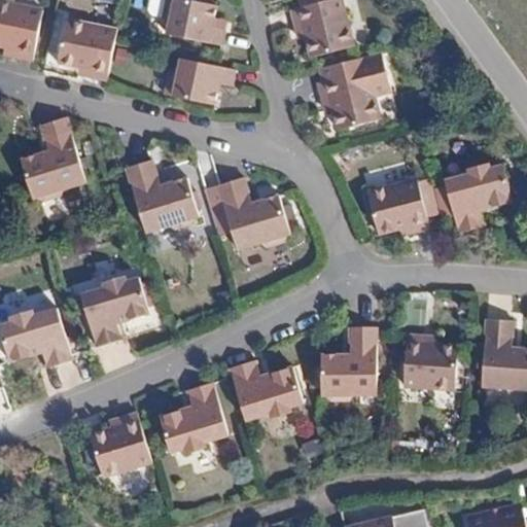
[(33,58),(37,38),(41,18),(43,7),(0,0),(0,44),(9,47),(13,48),(19,48),(16,55),(33,58)]
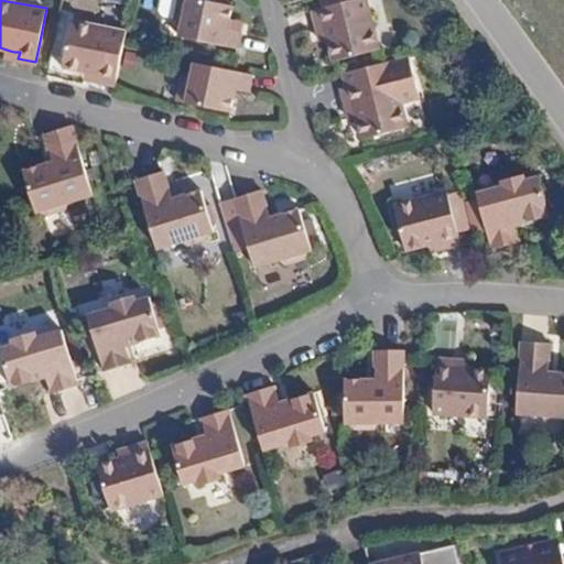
[(228,30),(231,18),(234,6),(228,4),(228,0),(153,0),(152,1),(150,12),(155,19),(174,23),(172,34),(238,47),(241,33),(228,30)]
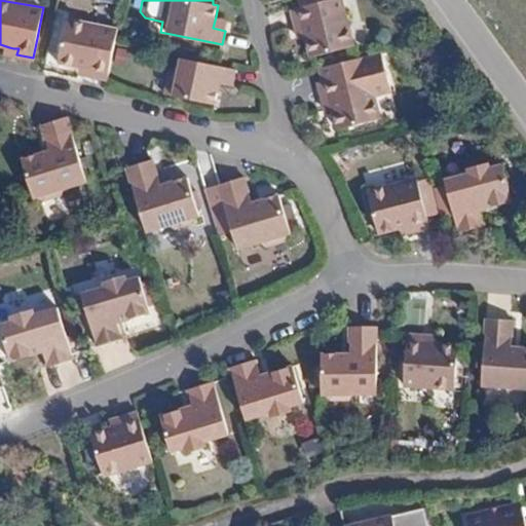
[(298,25),(300,34),(304,33),(309,58),(352,47),(339,0),(327,0),(289,9),(293,26),(298,25)]
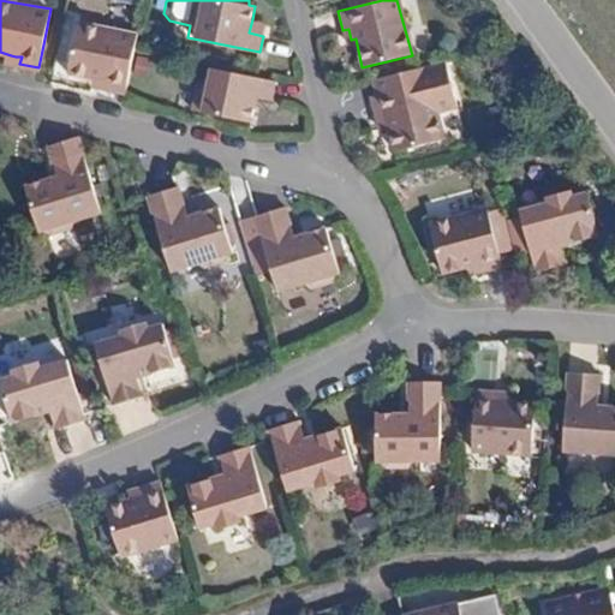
[(137,30),(79,18),(69,70),(100,76),(105,77),(111,78),(109,84),(125,88),(137,30)]
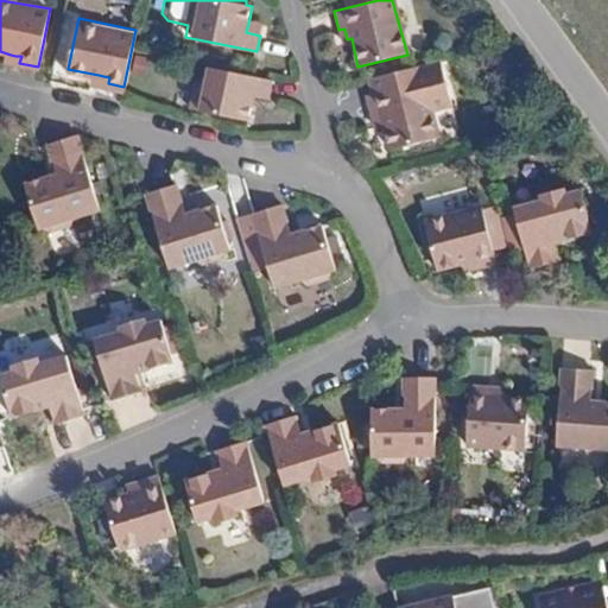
[(263,23),(249,19),(246,32),(260,36),(263,23)]
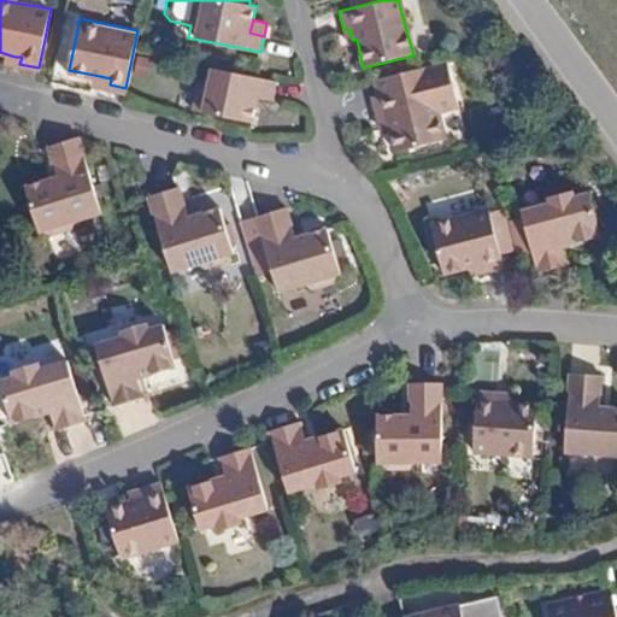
[(458,106),(447,60),(425,66),(429,82),(378,94),(372,95),(377,116),(382,115),(383,125),(387,124),(393,152),(446,139),(439,111),(458,106)]
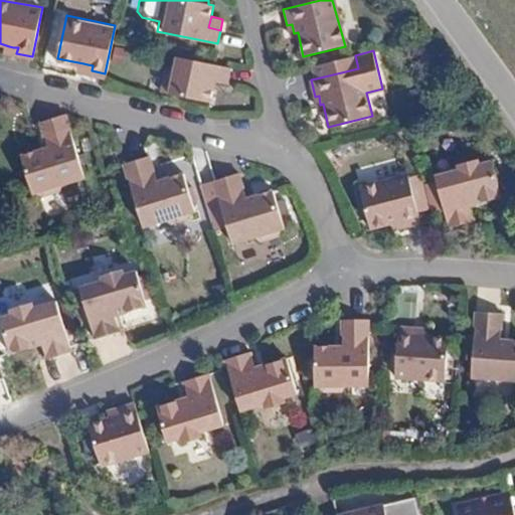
[(225,82),(228,66),(165,54),(163,69),(155,67),(150,90),(208,102),(210,91),(212,79),(225,82)]
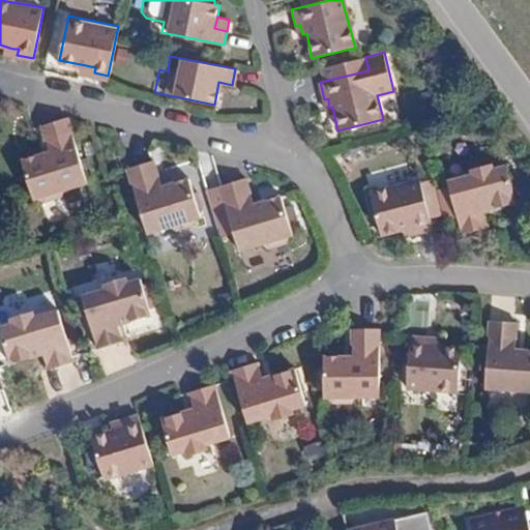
[(369,70),(365,57),(322,67),(325,81),(369,70)]
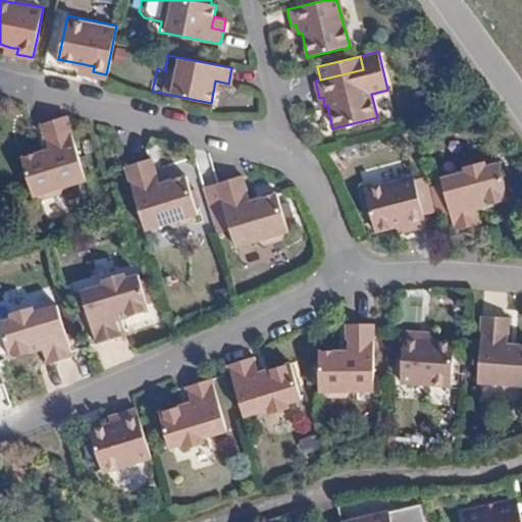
[(226,95),(228,84),(215,81),(213,92),(226,95)]
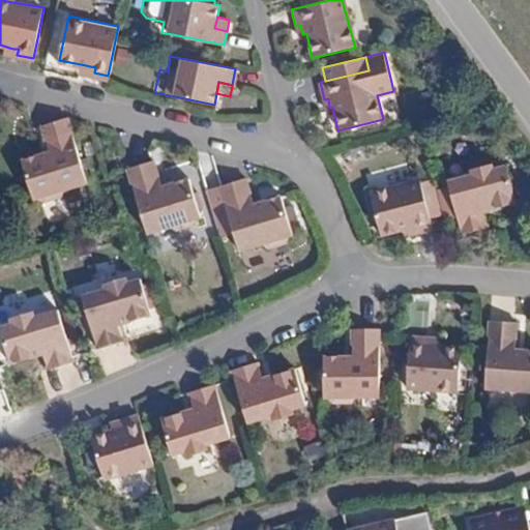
[(41,167),(39,158),(16,166),(26,201),(35,199),(45,201),(60,197),(64,189),(86,183),(70,135),(43,142),(49,155),(51,163),(41,167)]
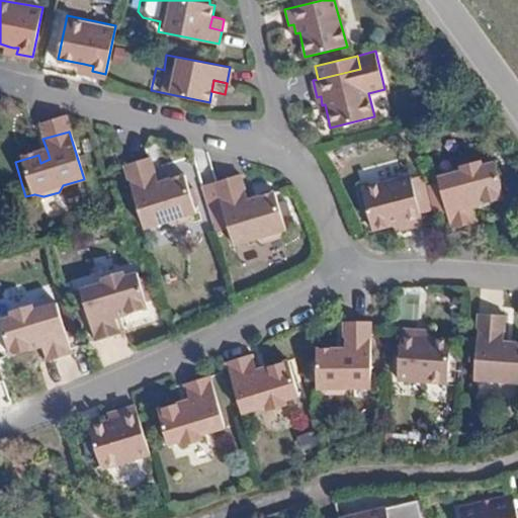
[(48,152),(38,155),(40,163),(50,159),(48,152)]
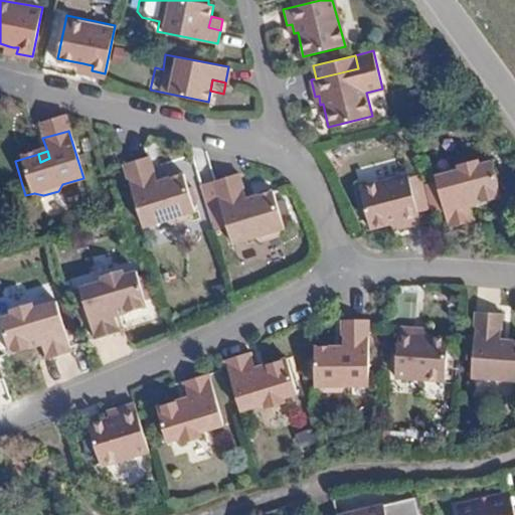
[(152,176),(151,170),(145,154),(123,161),(139,211),(158,205),(166,208),(176,206),(180,199),(195,194),(184,160),(160,167),(162,173),(152,176)]
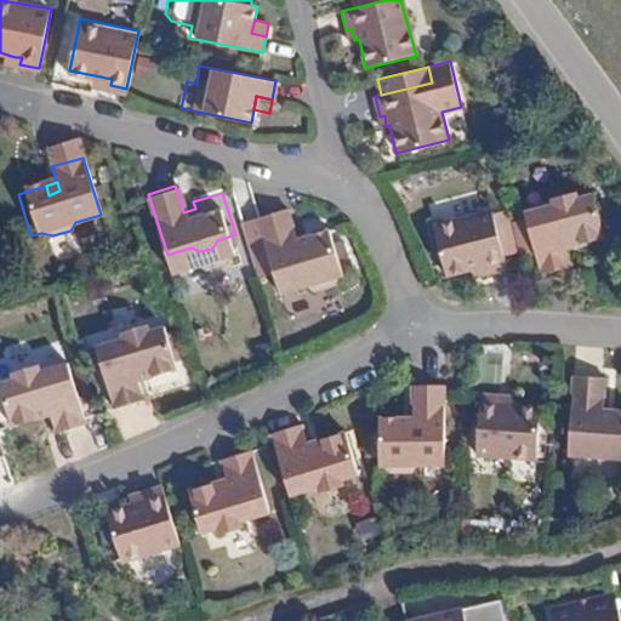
[(574,238),(576,246),(604,240),(594,197),(582,200),(579,200),(574,195),(557,199),(548,209),(524,214),(539,274),(569,268),(565,249),(563,241),(574,238)]
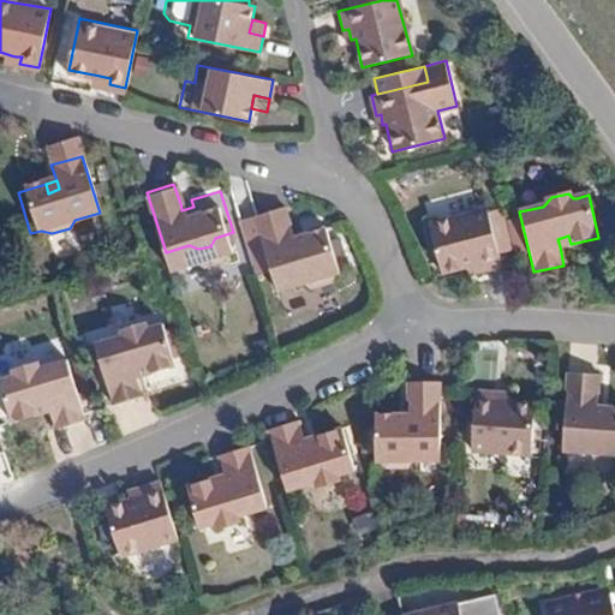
[(191,199),(180,203),(181,210),(193,207),(191,199)]
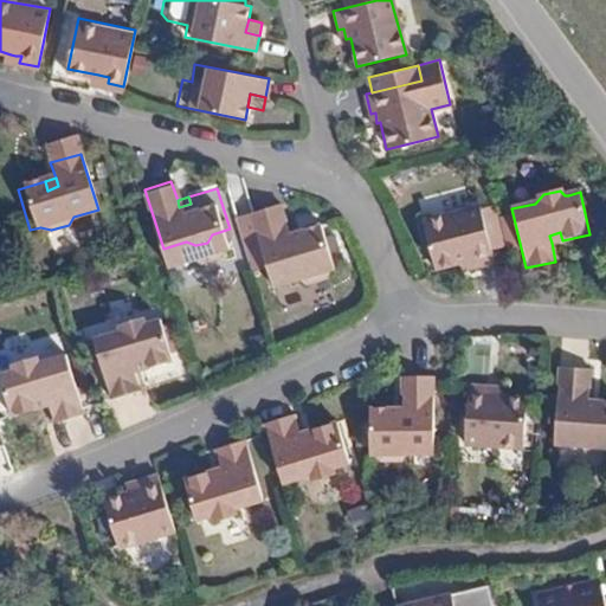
[(283,226),(281,217),(275,200),(234,213),(250,262),(264,258),(266,265),(291,257),(300,262),(314,257),(316,252),(320,247),(331,244),(320,205),(294,212),(297,220),(283,226)]
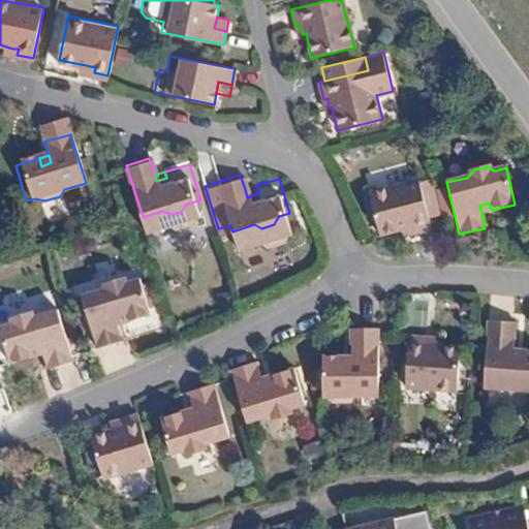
[(413,227),(414,234),(430,230),(417,180),(366,192),(377,236),(404,229),(413,227)]
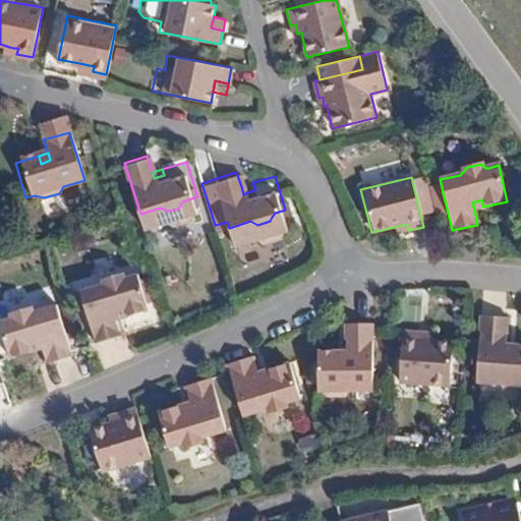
[(252,182),(241,186),(243,194),(255,189),(252,182)]
